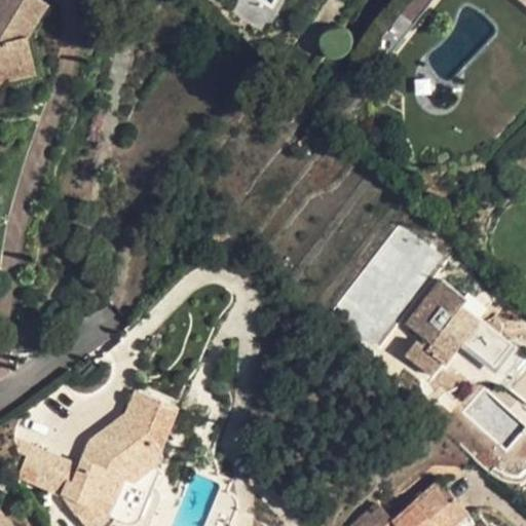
[(0,0),(0,72),(34,64),(28,36),(48,2),(44,0),(0,0)]
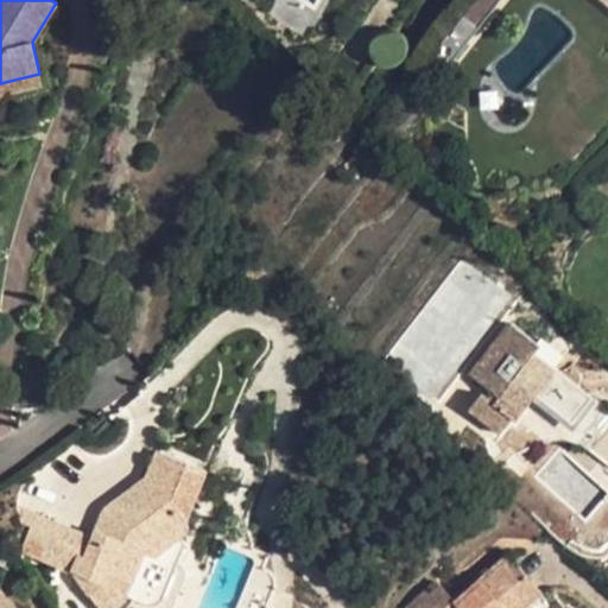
[(468,42),(500,0),(472,0),(450,29),(468,42)]
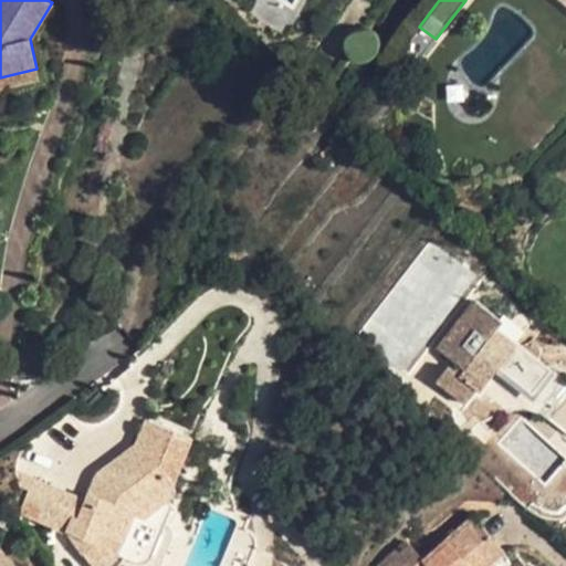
[(436,39),(419,27),(402,48),(419,61),(436,39)]
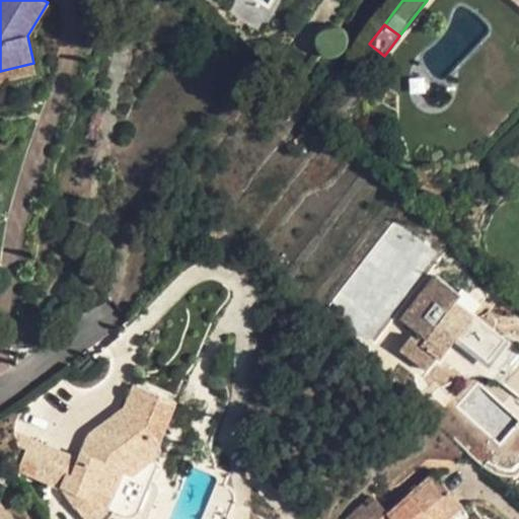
[(0,71),(0,79),(36,72),(33,63),(0,71)]
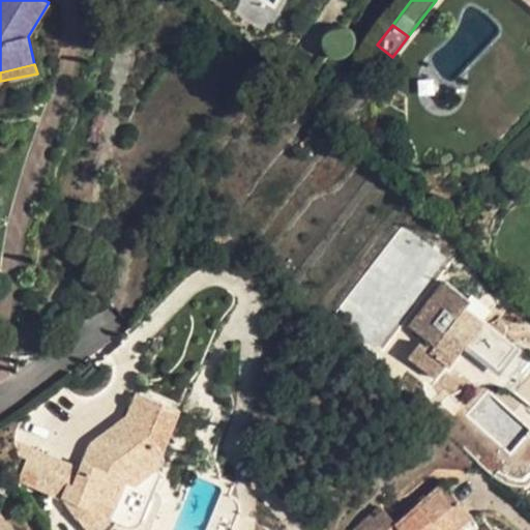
[(471,301),(444,282),(409,327),(428,342),(424,346),(419,342),(407,357),(433,377),(443,363),(448,366),(457,355),(466,344),(498,369),(516,346),(467,307),(471,301)]
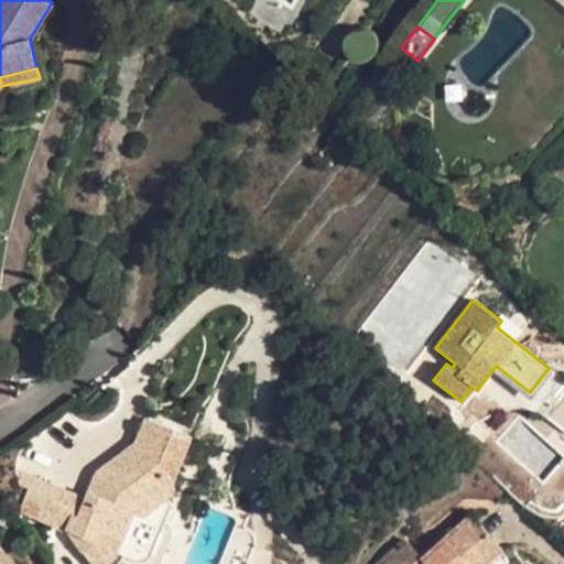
[(535,397),(530,392),(496,366),(486,378),(525,408),(535,397)]
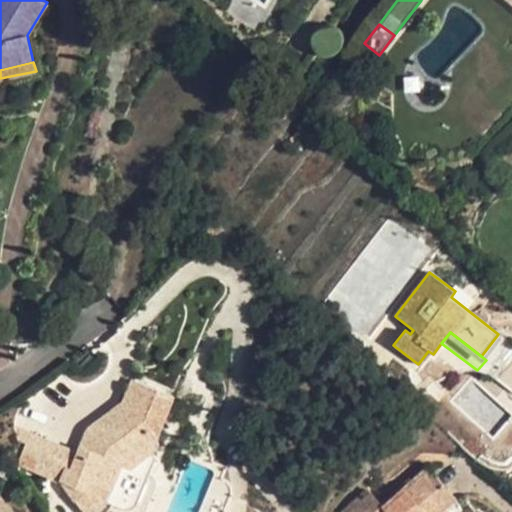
[(503,337),(498,334),(481,356),(486,360),(503,337)]
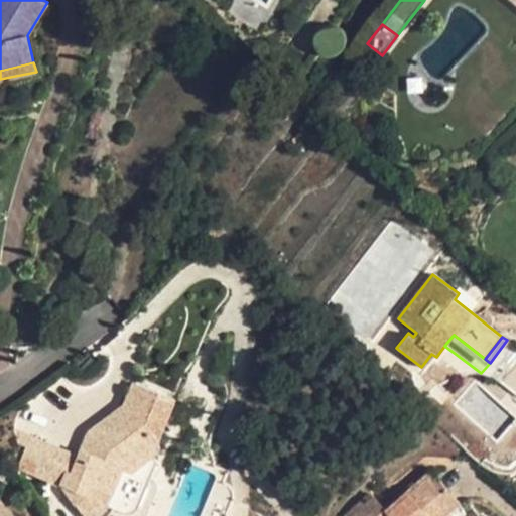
[(515,358),(498,382),(515,398),(515,358)]
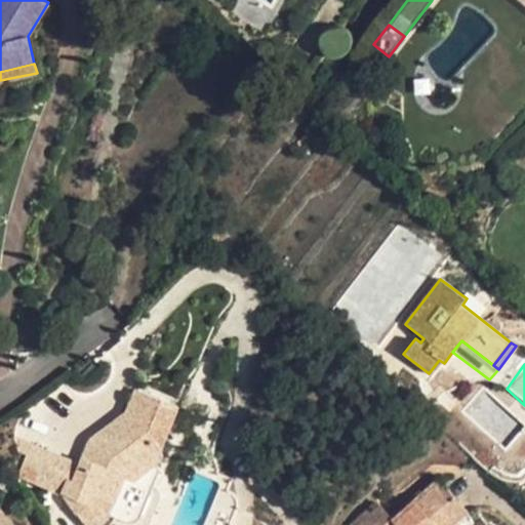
[(135,389),(126,412),(88,441),(80,463),(73,481),(68,479),(62,494),(85,524),(99,524),(102,524),(107,518),(115,521),(126,524),(130,524),(134,523),(138,521),(142,518),(152,490),(131,481),(157,461),(161,455),(161,454),(160,449),(177,405),(135,389)]
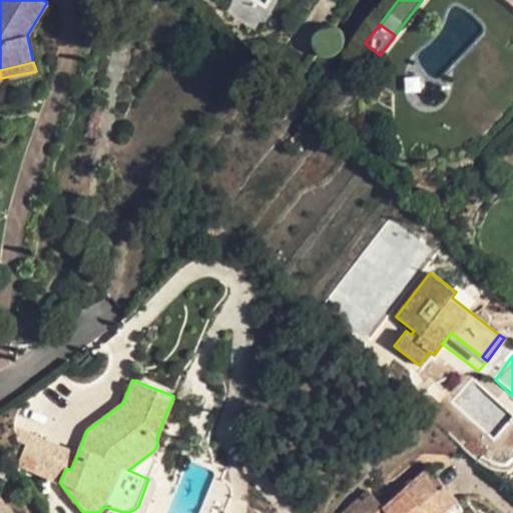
[(33,472),(46,441),(31,435),(18,466),(33,472)]
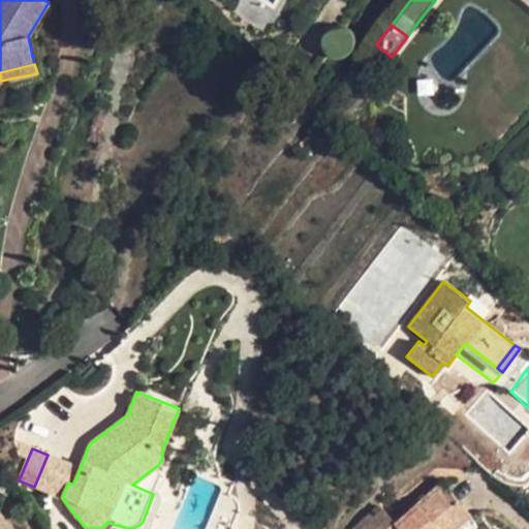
[(73,485),(81,467),(48,455),(34,487),(62,498),(68,483),(73,485)]
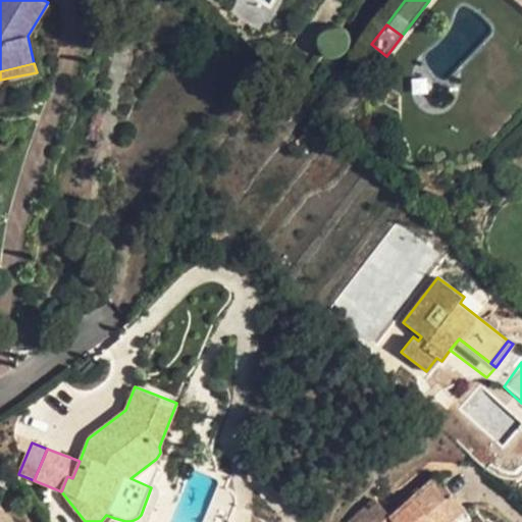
[(151,487),(160,466),(156,459),(131,478),(151,487)]
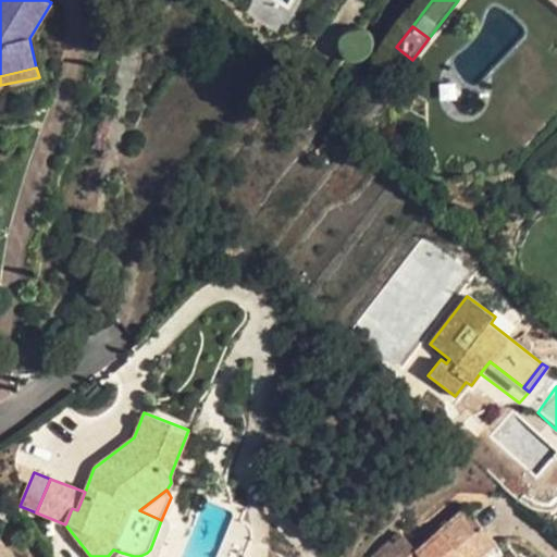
[(416,551),(399,532),(371,556),(481,556),(497,544),(465,507),(416,551)]
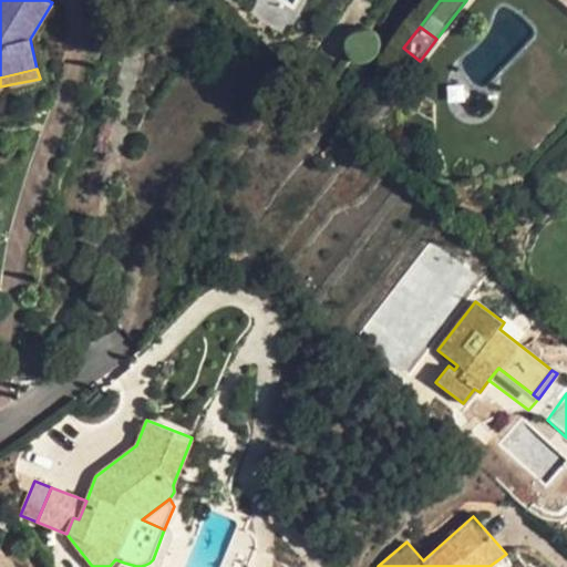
[(247,529),(239,526),(222,566),(249,566),(257,547),(247,529)]
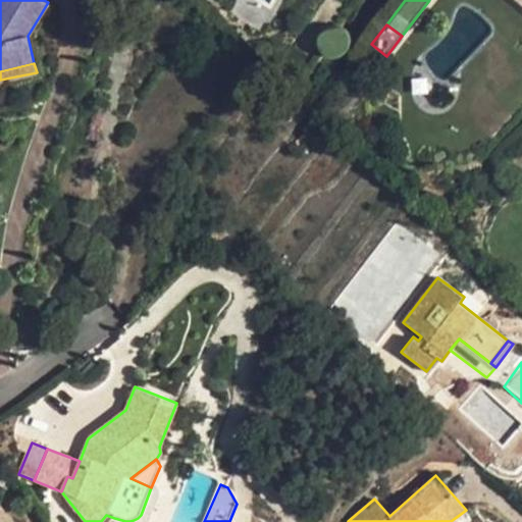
[(125,521),(131,521),(147,521),(159,498),(159,493),(158,489),(151,487),(141,515),(138,518),(134,520),(129,521),(125,521)]
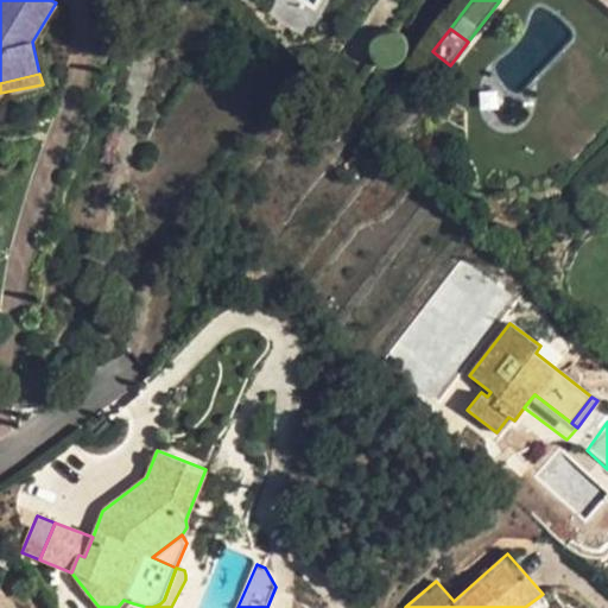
[(0,607),(13,607),(0,587),(0,607)]
